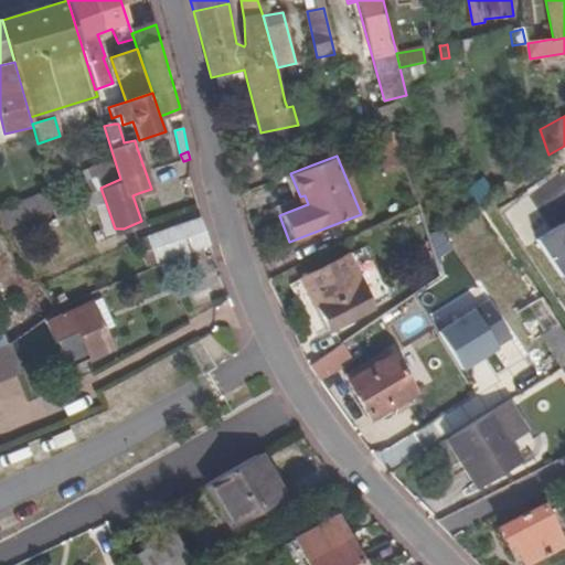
[(286,176),(296,199),(300,196),(290,173),(286,176)]
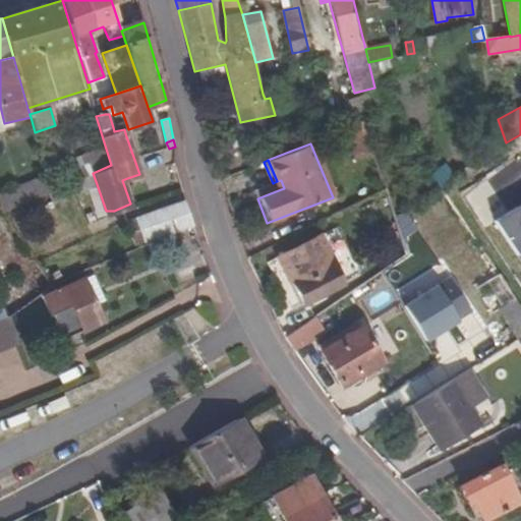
[(444,163),(426,175),(438,190),(455,178),(444,163)]
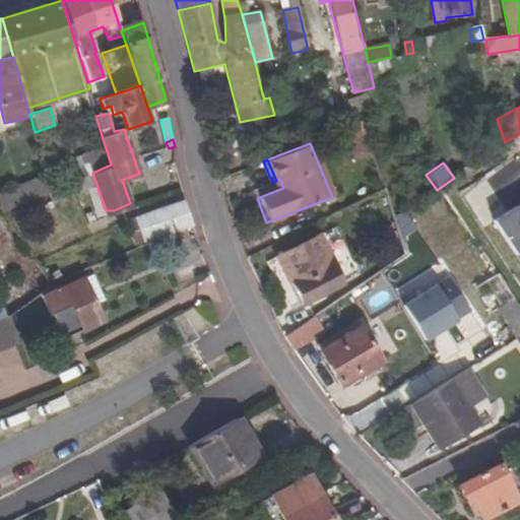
[(493,171),(495,167),(480,177),(481,179),(483,179),(484,177),(489,175),(493,171)]
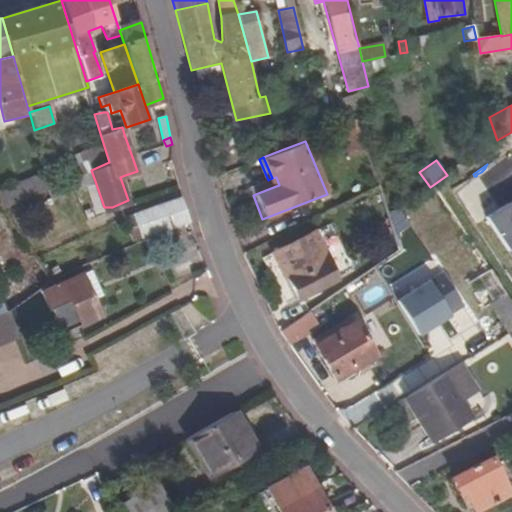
[(75,190),(95,181),(91,170),(70,179),(75,190)]
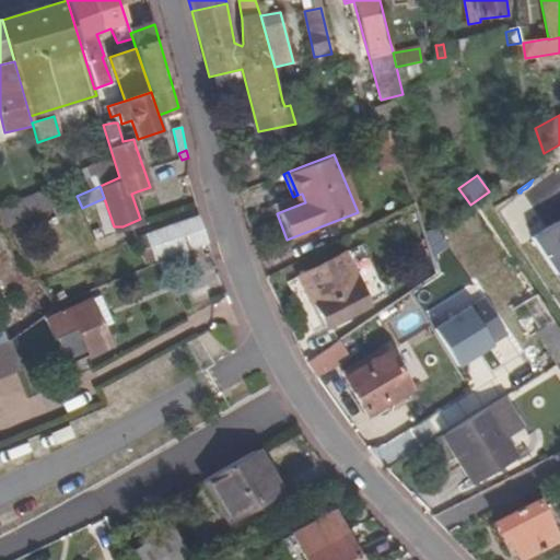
[(517,190),(493,207),(546,288),(559,278),(559,248),(546,255),(533,233),(545,225),(522,190),(521,193),(518,193),(517,190)]
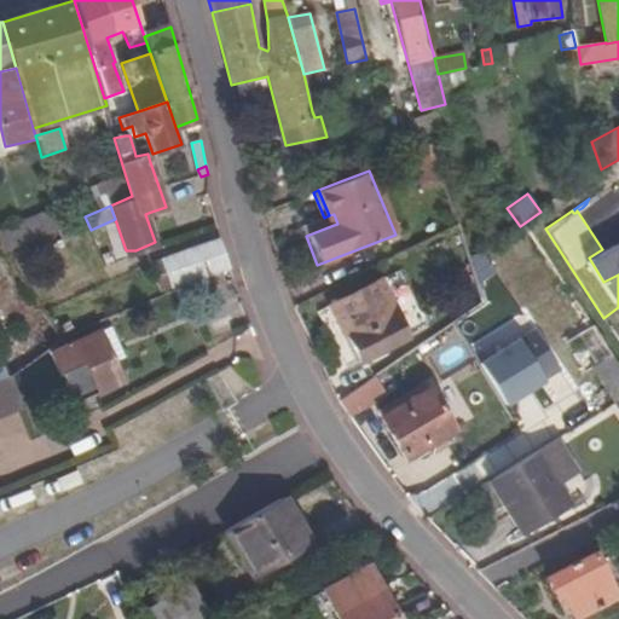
[(155,242),(160,239),(151,212),(145,214),(155,242)]
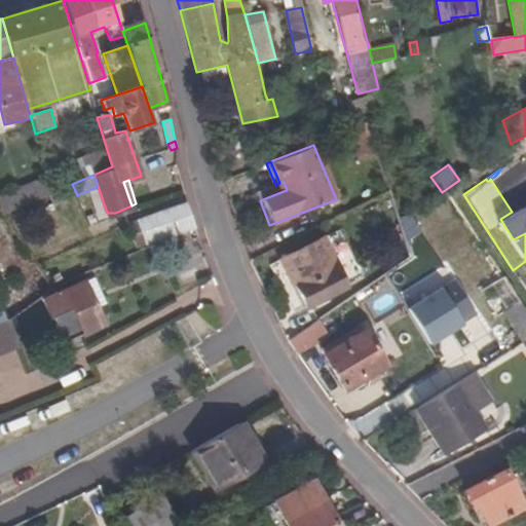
[(52,205),(77,195),(72,184),(50,193),(47,194),(52,205)]
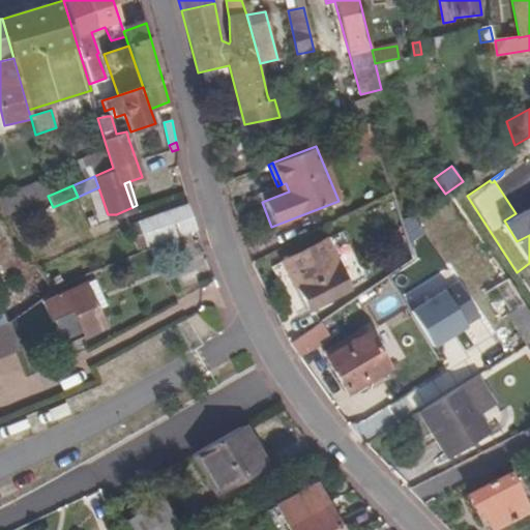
[(197,230),(188,204),(139,222),(146,246),(197,230)]
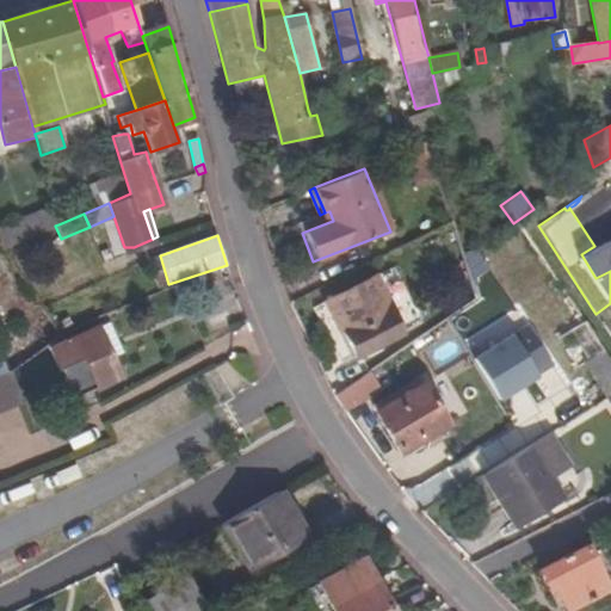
[(158,288),(168,284),(160,255),(148,259),(158,288)]
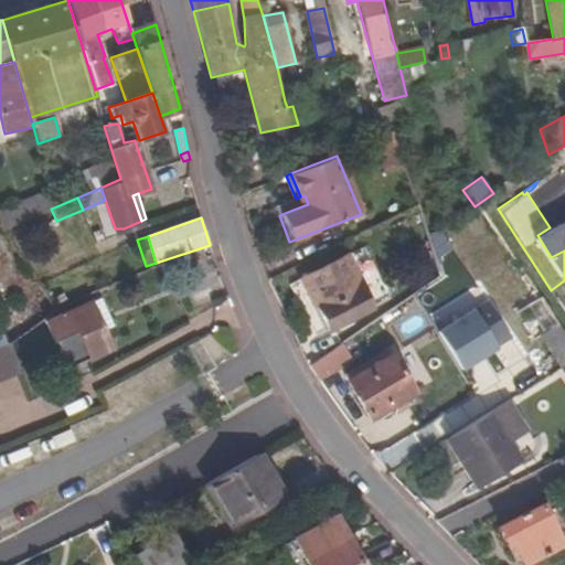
[(373,309),(347,256),(302,279),(329,331),(373,309)]
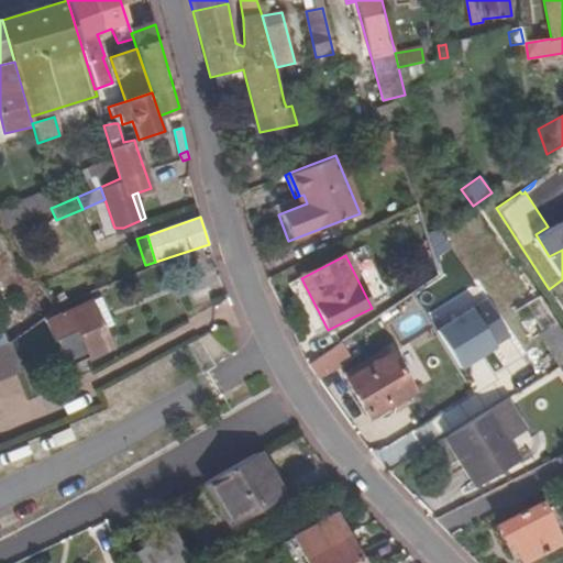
[(538,334),(559,366),(562,363),(562,332),(539,295),(526,304),(543,331),(538,334)]
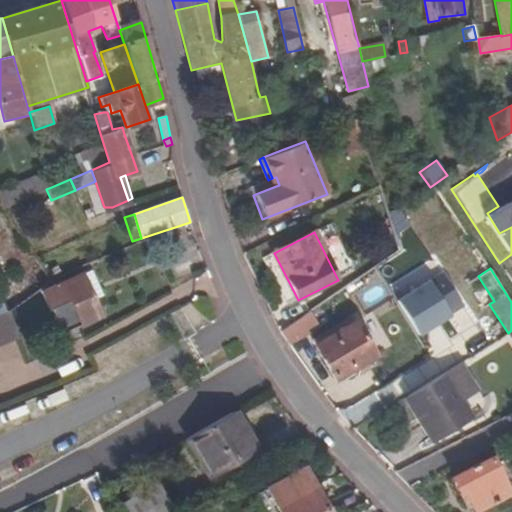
[(100,316),(81,274),(42,292),(62,333),(100,316)]
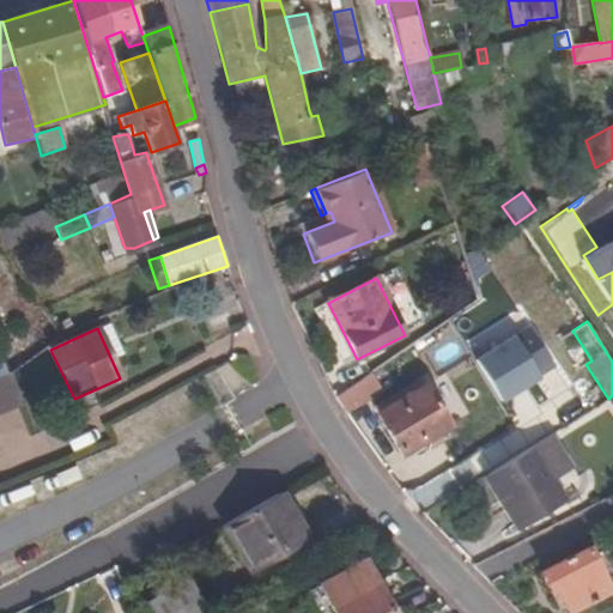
[(498,400),(539,377),(511,331),(471,353),(498,400)]
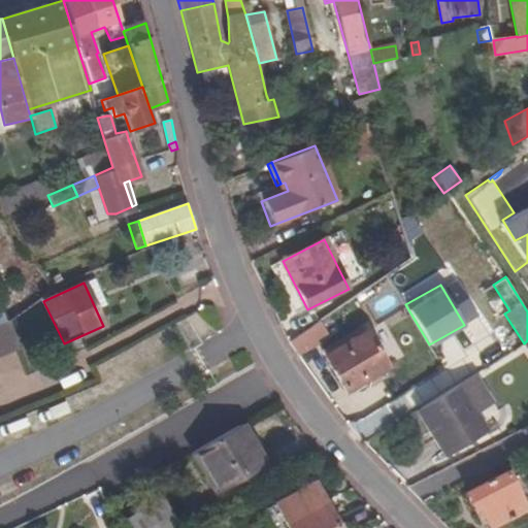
[(23,310),(15,295),(0,301),(0,306),(6,322),(9,321),(23,310)]
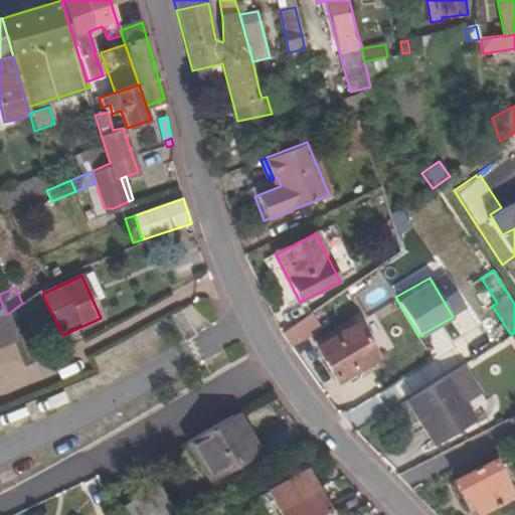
[(0,345),(20,338),(9,313),(6,314),(0,316),(0,345)]
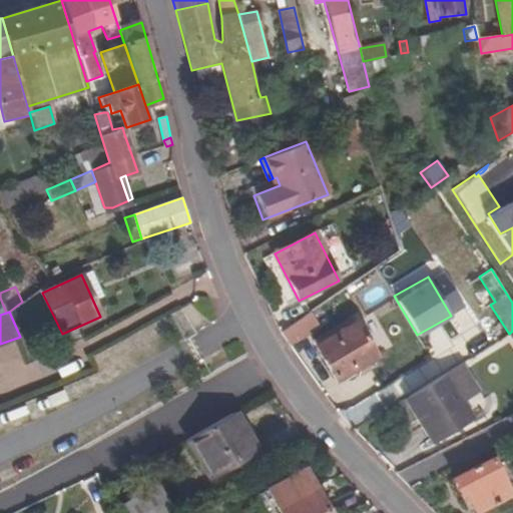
[(321,328),(312,313),(283,333),(292,345),(321,328)]
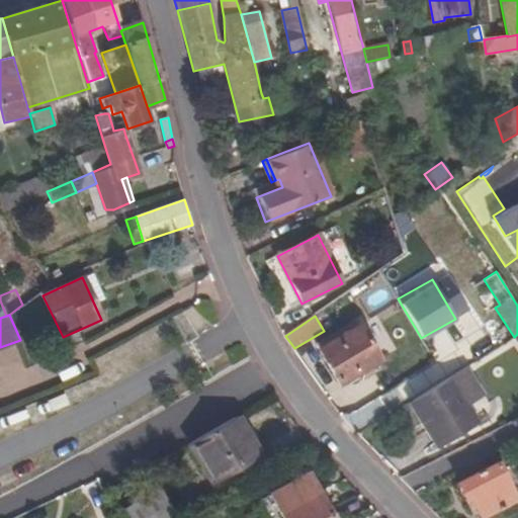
[(379,359),(359,325),(318,350),(339,384),(357,373),(362,380),(374,372),(370,365),(379,359)]
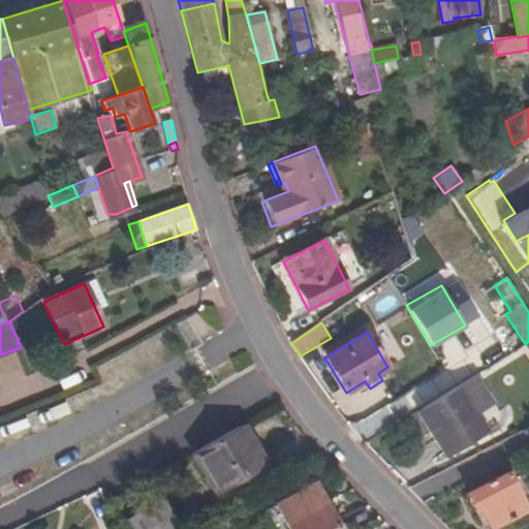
[(439,435),(434,438),(446,458),(488,431),(460,385),(422,409),(439,435)]
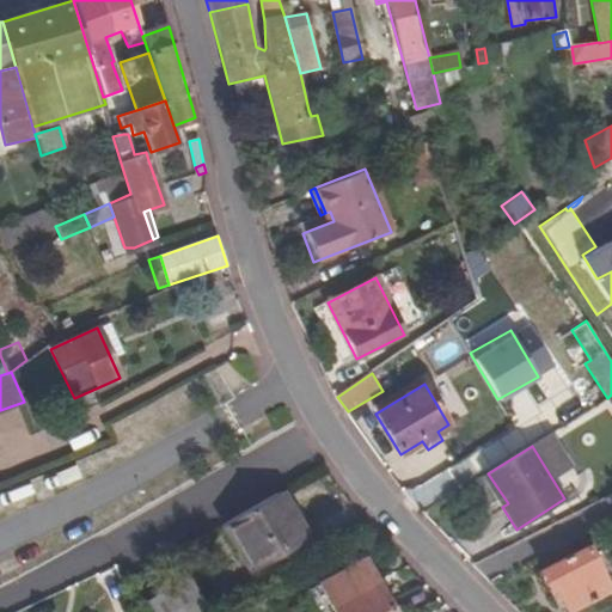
[(483,476),(502,507),(508,503),(488,473),(483,476)]
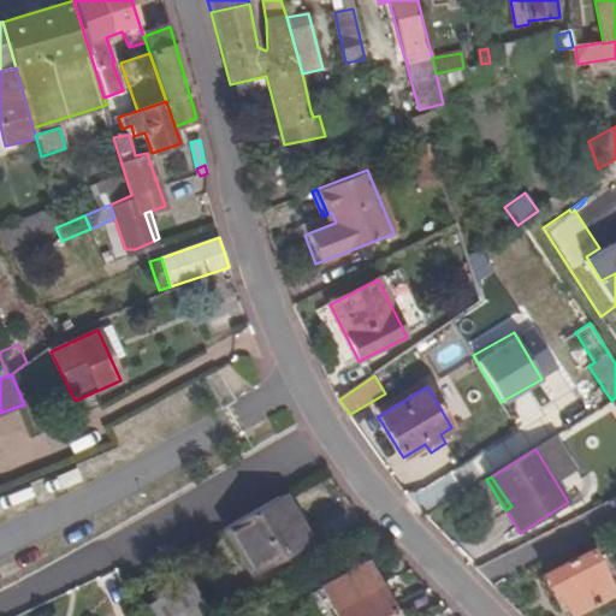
[(252,575),(312,539),(284,493),(224,529),(252,575)]
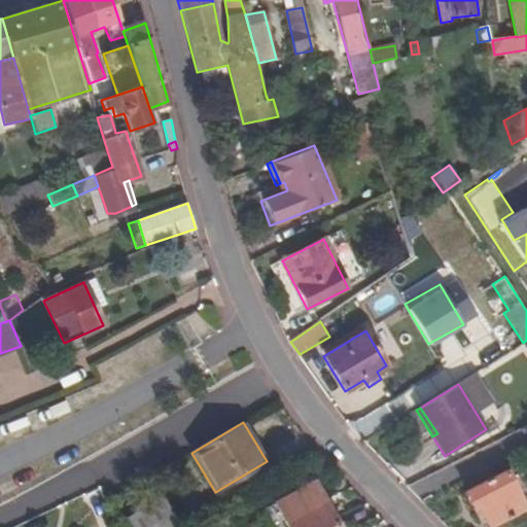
[(526,507),(505,470),(465,492),(475,510),(480,507),(490,526),(526,507)]
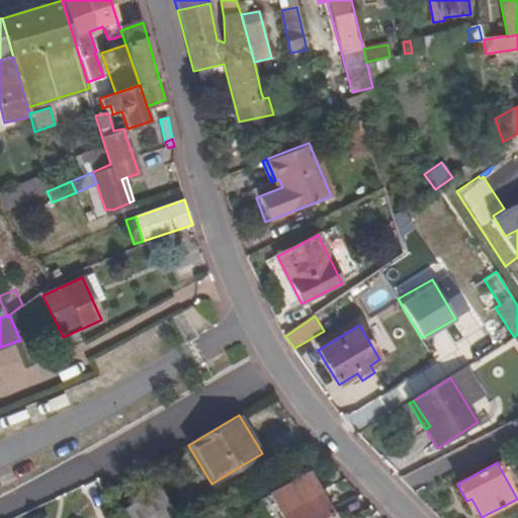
[(310,472),(260,500),(269,517),(320,517),(330,512),(310,472)]
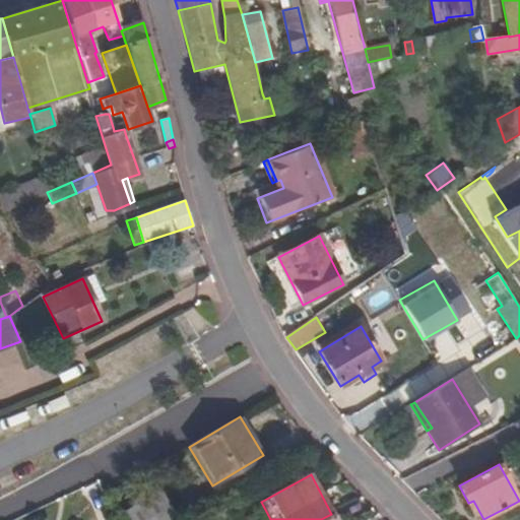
[(176,519),(177,519),(160,492),(114,518),(114,519),(176,519)]
